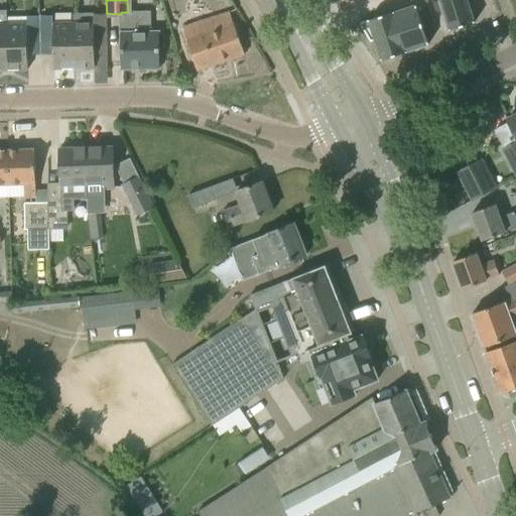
[(409,0),(412,7),(393,14),(405,52),(428,44),(420,20),(431,16),(425,0),(409,0)]
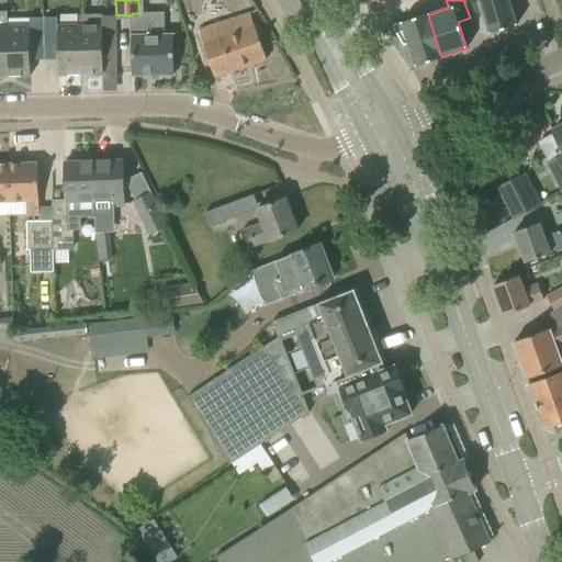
[(478,0),(479,2),(476,3),(481,19),(484,18),(490,35),(517,25),(507,0),(478,0)]
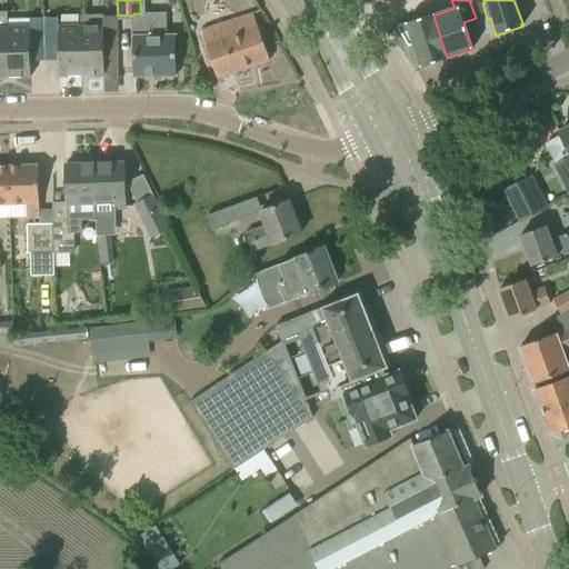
[(0,77),(9,77),(8,18),(7,18),(7,11),(0,11),(0,77)]
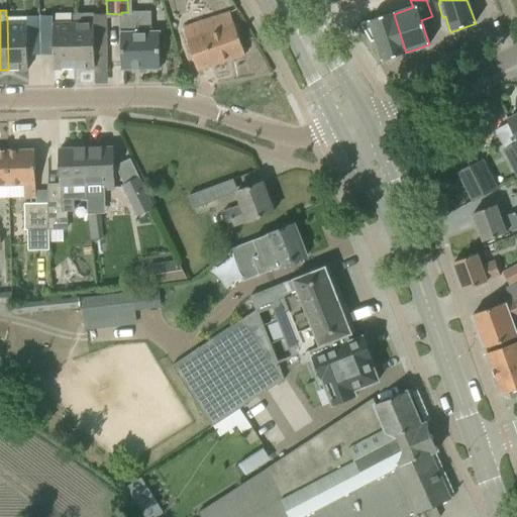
[(148,32),(148,12),(128,12),(121,12),(121,14),(121,32),(121,69),(160,69),(160,32),(148,32)]
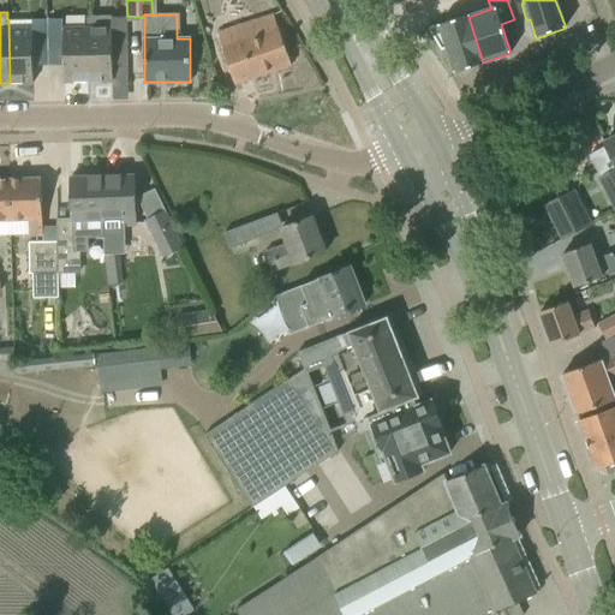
[(218,33),(236,84),(292,65),(279,28),(278,28),(273,15),(218,33)]
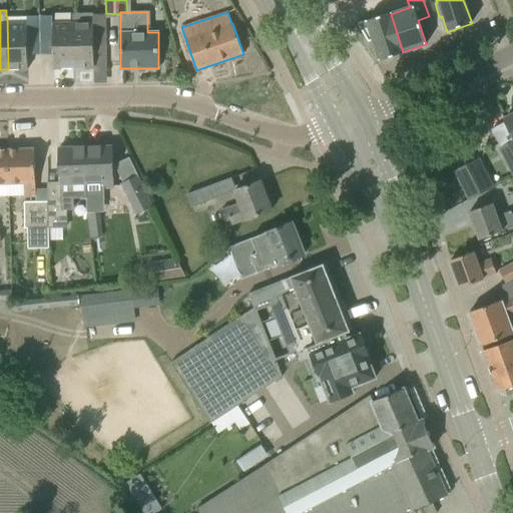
[(391,13),(357,24),(368,42),(373,40),(379,60),(403,52),(391,14),(391,13)]
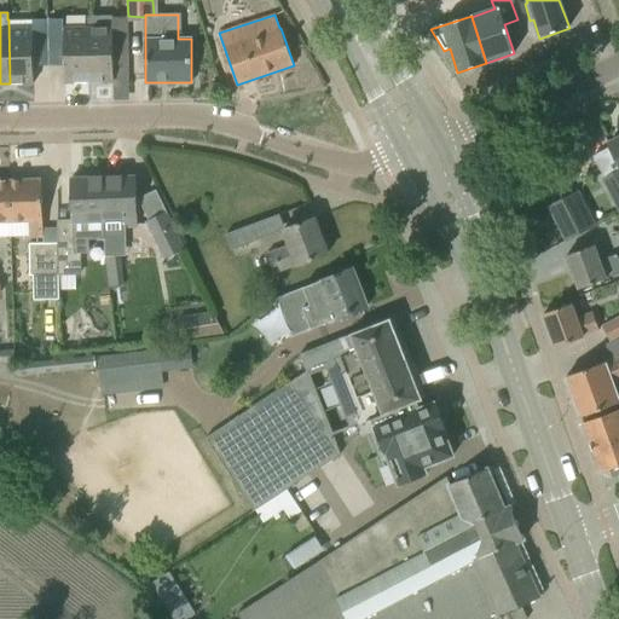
[(113,27),(88,28),(90,82),(114,81),(114,77),(127,77),(127,81),(128,81),(128,57),(128,17),(113,17),(113,27)]
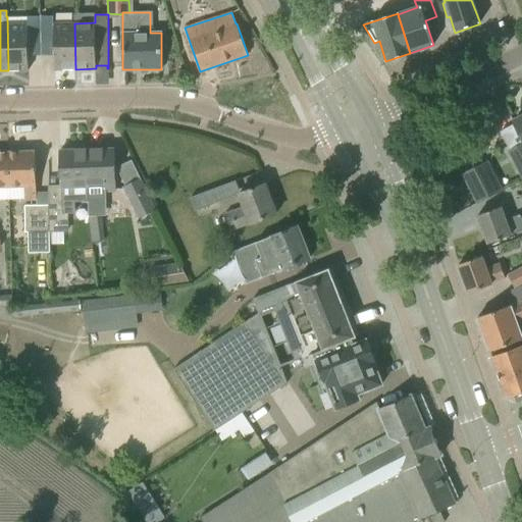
[(40,16),(41,36),(41,55),(54,55),(54,69),(75,69),(74,23),(54,23),(54,15),(40,16)]
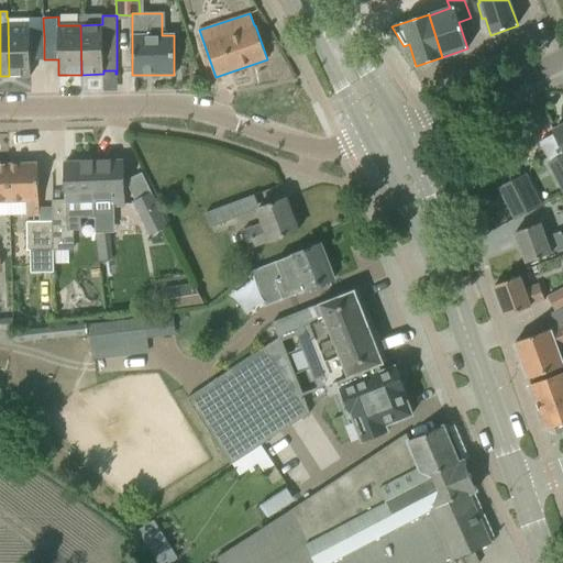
[(44,59),(44,39),(43,18),(8,18),(9,76),(31,76),(30,61),(44,59)]
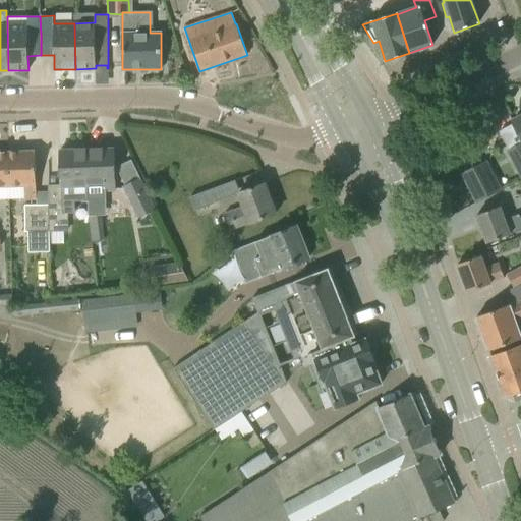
[(520,116),(512,121),(520,138),(520,142),(508,150),(520,176),(520,116)]
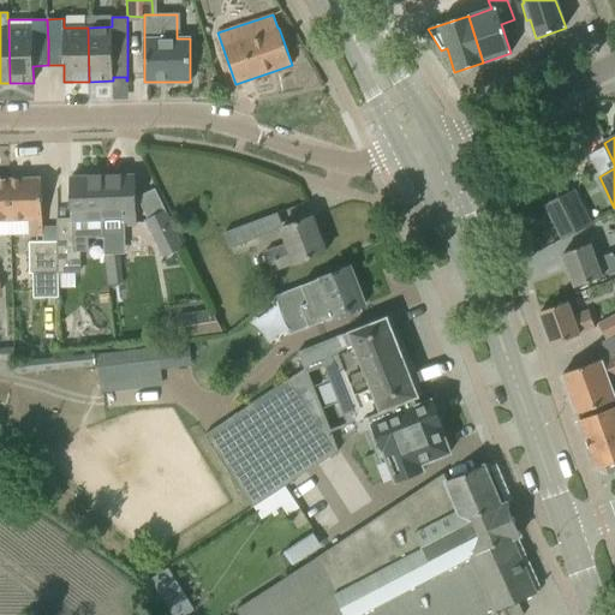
[(102,177),(105,234),(105,236),(105,255),(109,284),(123,284),(120,255),(120,236),(124,236),(124,225),(136,224),(135,175),(102,177)]
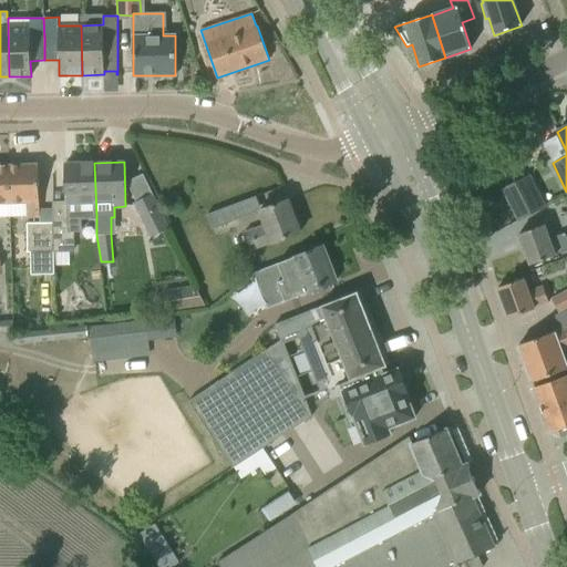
[(66,223),(53,223),(54,251),(75,251),(75,233),(81,233),(80,216),(96,216),(94,163),(65,163),(66,202),(66,223)]
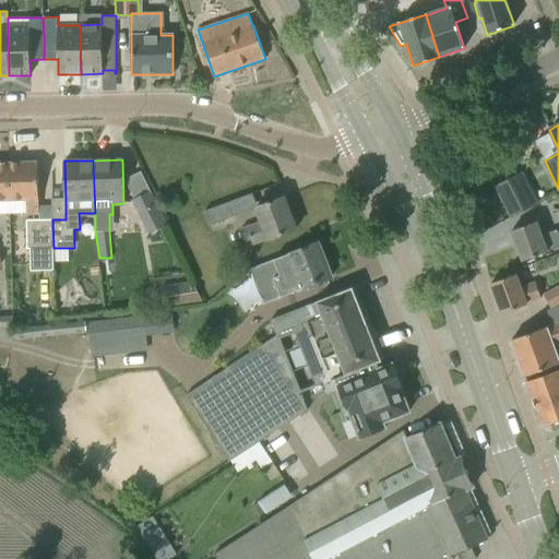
[(9,163),(10,200),(26,199),(26,214),(39,214),(37,162),(9,163)]
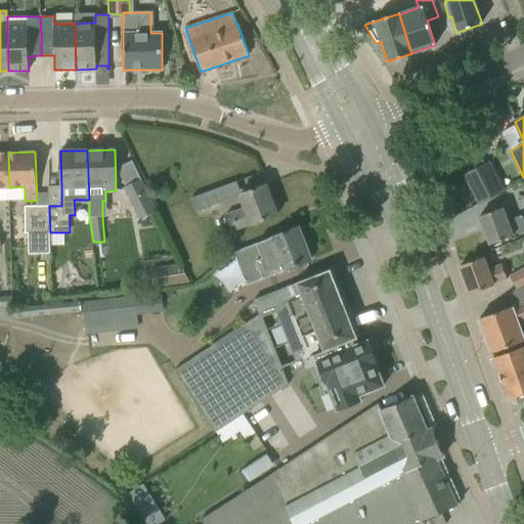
[(0,186),(9,187),(8,153),(0,153),(0,186)]
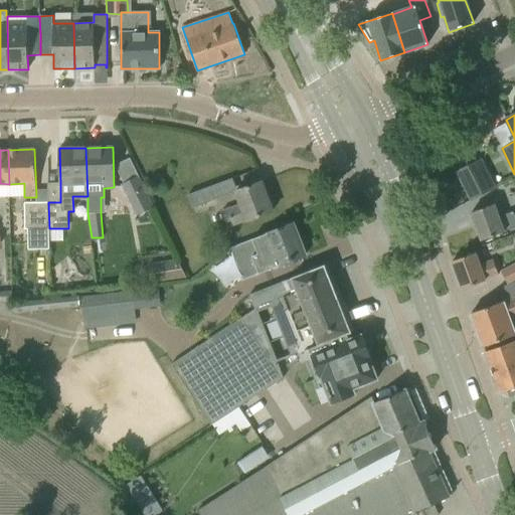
[(479,160),(457,172),(472,200),(495,188),(480,161),(480,160),(479,160)]
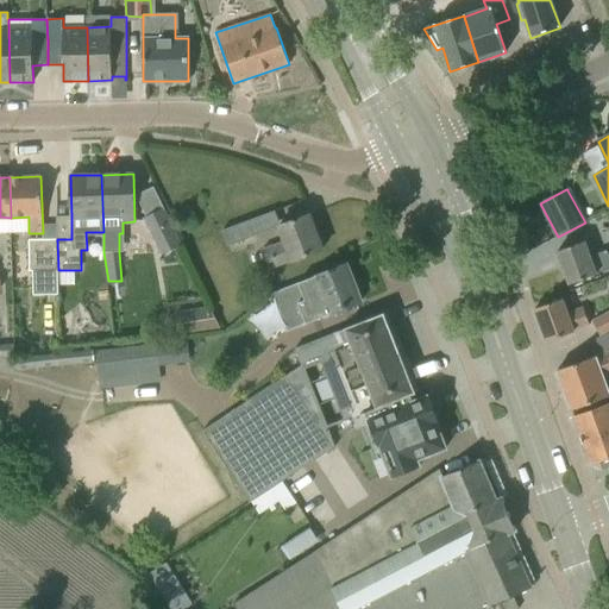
[(182,245),(163,208),(143,218),(161,255),(182,245)]
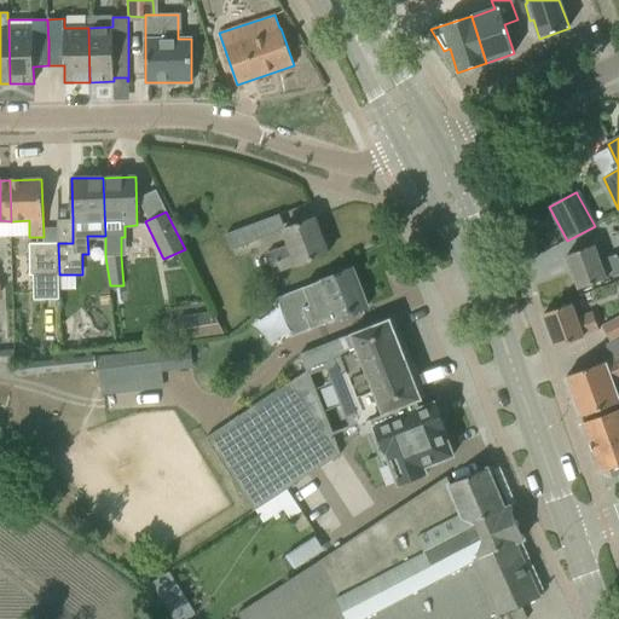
[(267,254),(273,273),(305,262),(328,254),(314,218),(283,230),(289,246),(267,254)]
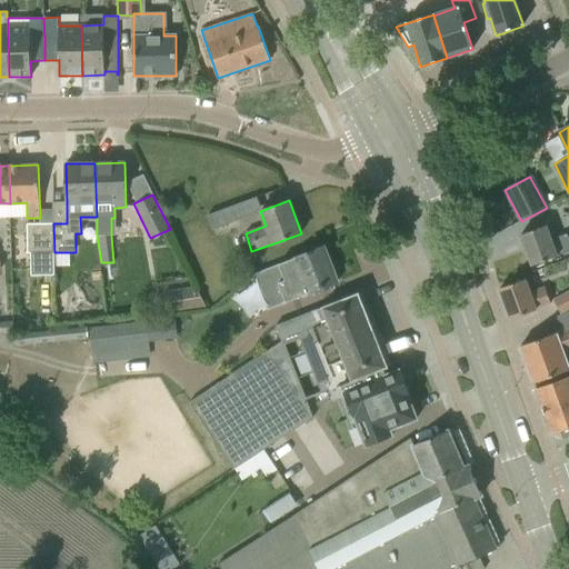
[(236,221),(231,206),(208,215),(213,229),(236,221)]
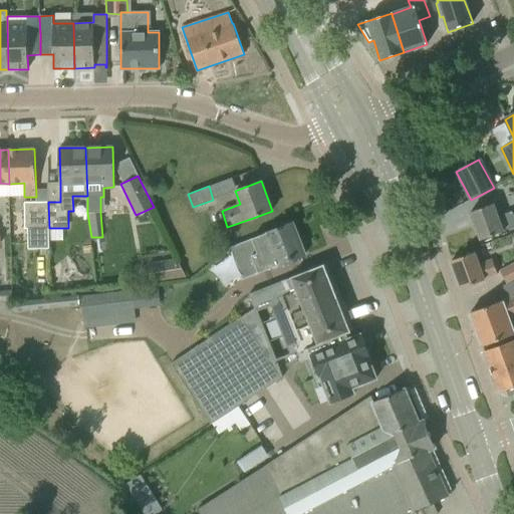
[(48,202),(24,203),(25,228),(29,228),(29,241),(49,241),(49,228),(48,202)]
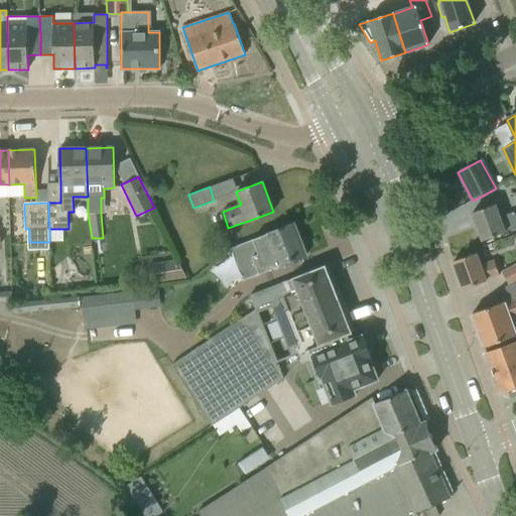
[(515,218),(514,212),(500,217),(495,205),(472,213),(483,241),(515,228),(515,218)]
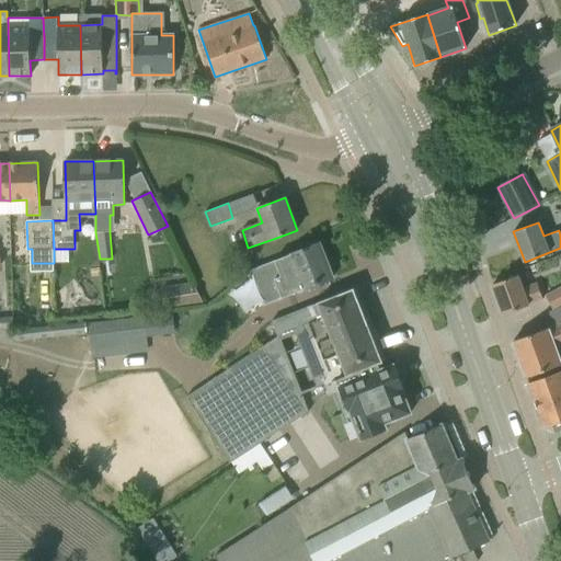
[(317,284),(332,278),(319,243),(256,267),(270,302),(304,289),(305,290),(318,285),(317,284)]
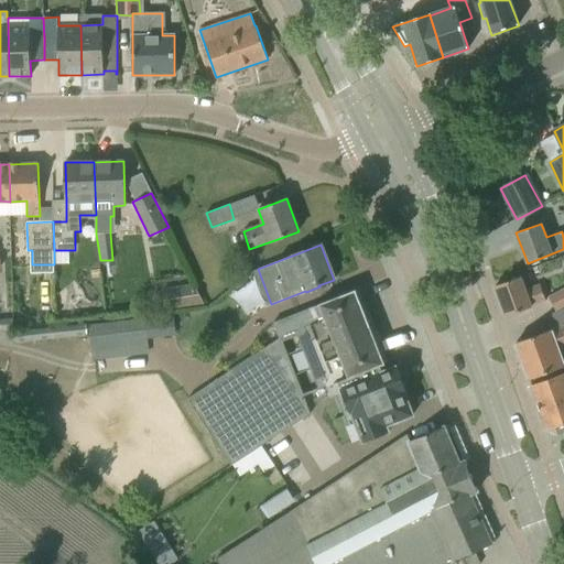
[(506,316),(531,307),(531,306),(545,301),(540,284),(524,290),(520,277),(495,286),(506,316)]
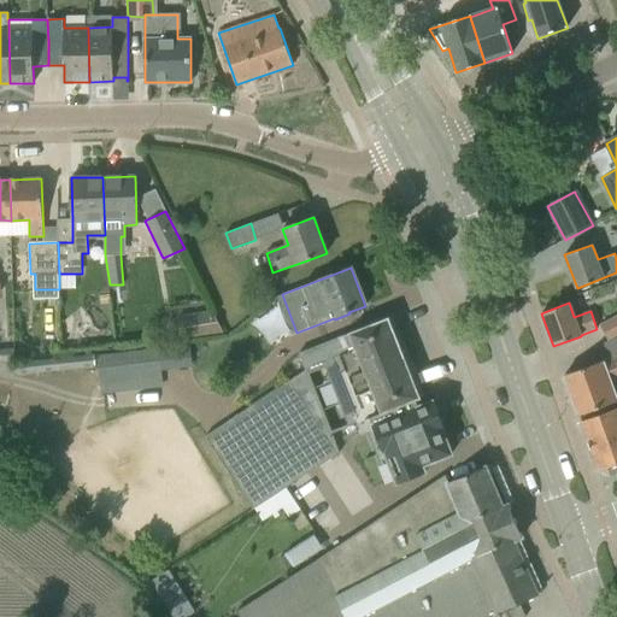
[(224,334),(213,311),(184,313),(187,338),(224,334)]
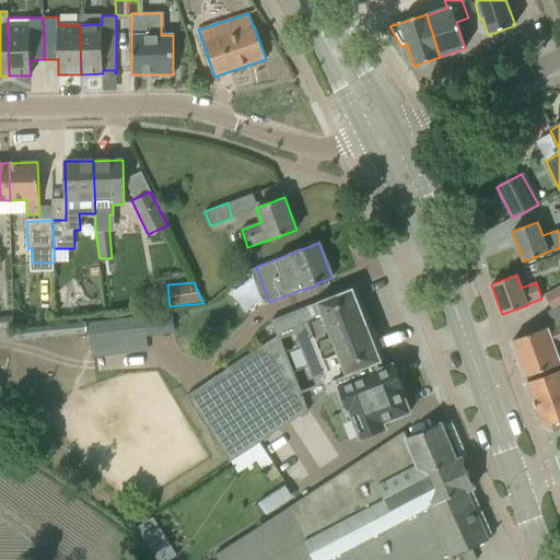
[(552,310),(559,304),(559,287),(545,295),(552,310)]
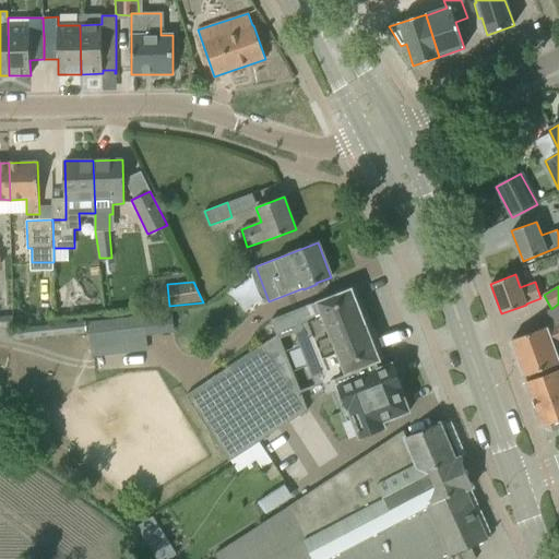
[(348,373),(377,363),(381,360),(353,287),(271,320),(276,335),(186,395),(229,461),(248,449),(307,409),(300,392),(336,379),(348,373)]
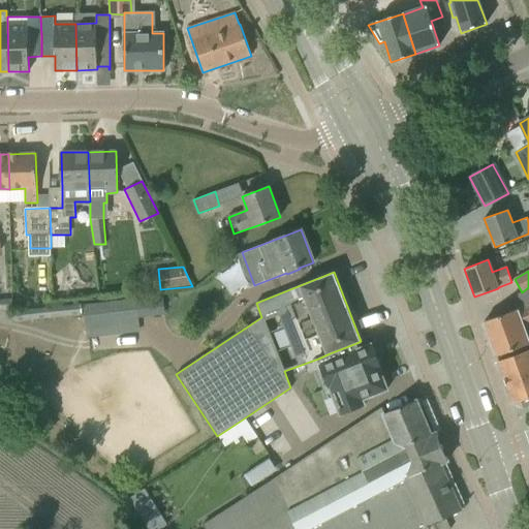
[(528,324),(528,290),(512,297),(517,309),(484,321),(496,355),(528,343),(528,342),(523,328),(528,324)]
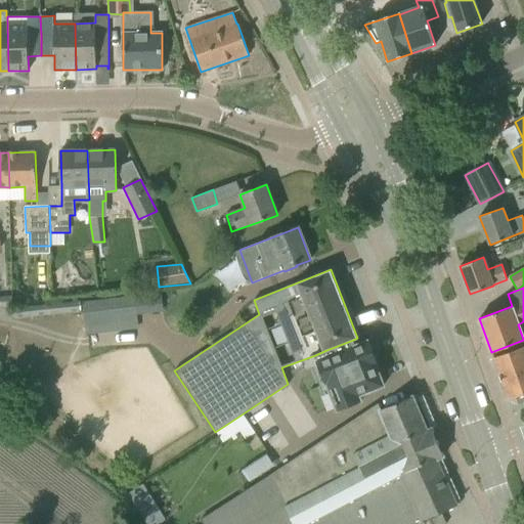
[(11,295),(0,296),(0,305),(12,304),(11,295)]
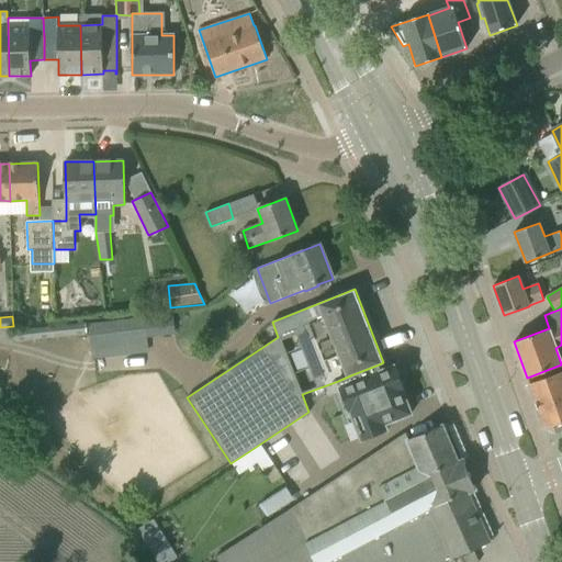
[(89,323),(93,359),(149,353),(144,316),(89,323)]
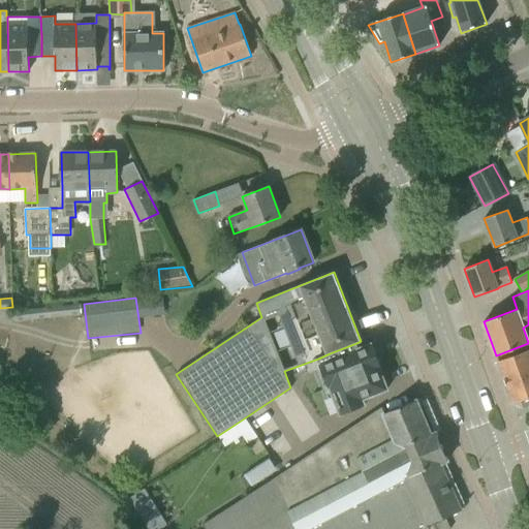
[(356,343),(318,359),(330,386),(330,387),(331,387),(341,413),(365,404),(362,399),(387,390),(379,368),(380,368),(371,344),(359,348),(356,343)]
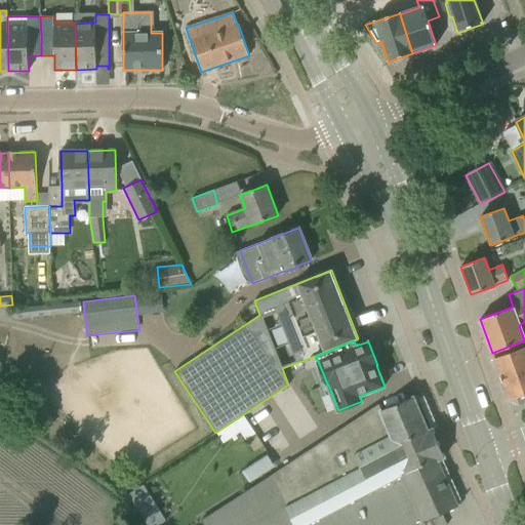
[(524,347),(494,359),(510,400),(520,396),(523,403),(524,401),(524,347)]
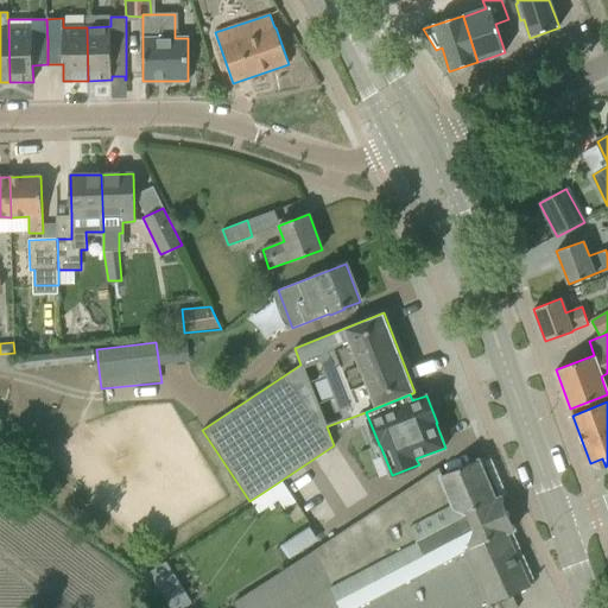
[(233,602),(235,607),(481,607),(530,587),(506,533),(514,530),(485,457),(442,475),(438,468),(316,550),(316,549),(233,602)]
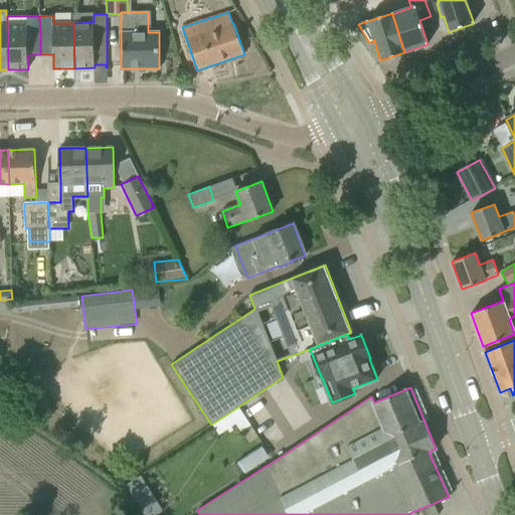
[(438,514),(439,514),(435,505),(424,510),(426,514),(438,514)]
